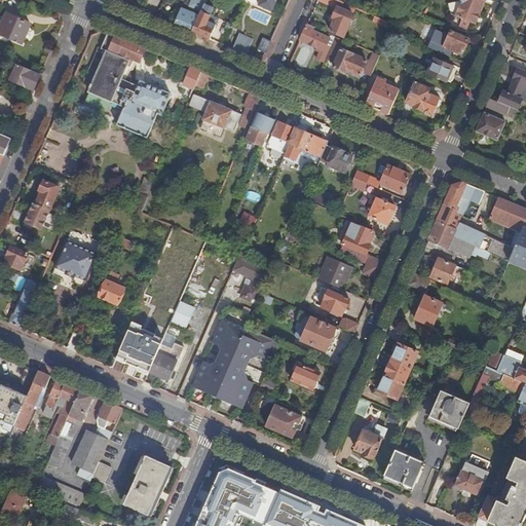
[(205,0),(197,0),(192,12),(182,8),(175,25),(192,32),(201,11),(205,0)]
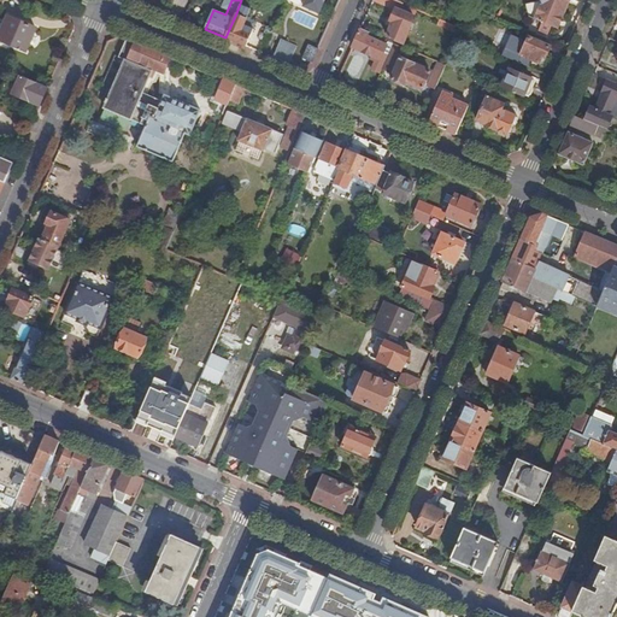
[(319,13),(325,0),(307,0),(305,7),(319,13)]
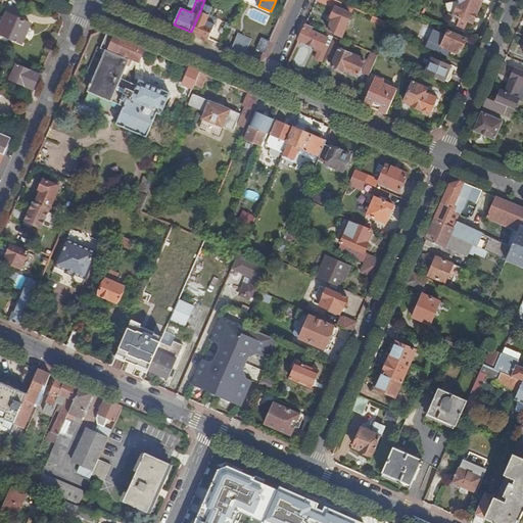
[(342,3),(334,0),(317,0),(317,1),(335,9),(332,17),(334,18),(329,32),(342,37),(353,12),(349,11),(348,13),(340,10),(342,3)]
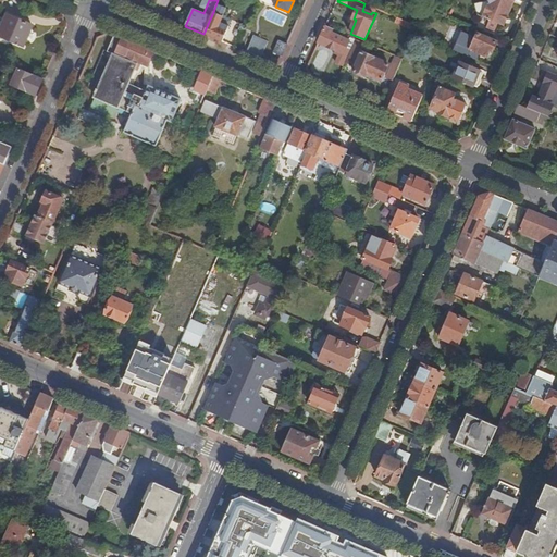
[(510,12),(515,0),(490,0),(489,3),(486,2),(481,3),(508,14),(509,12),(510,12)]
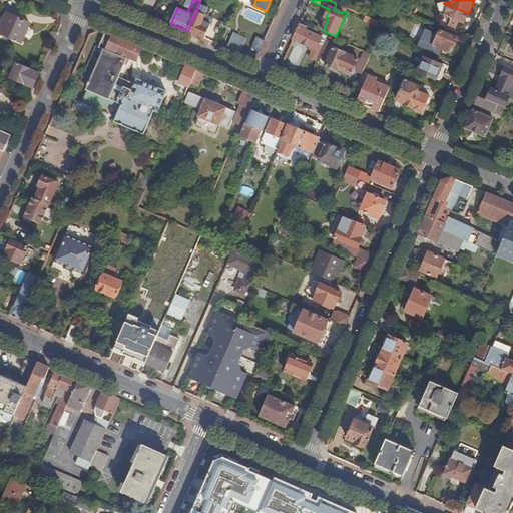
[(464,24),(468,13),(443,3),(439,4),(440,14),(464,24)]
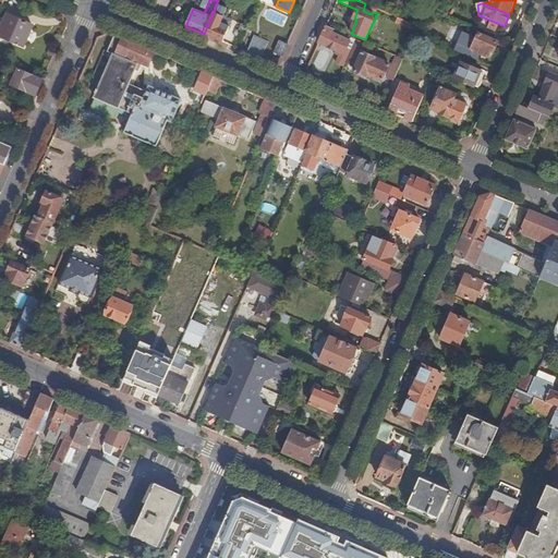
[(223,16),(214,12),(204,34),(223,41),(228,31),(219,27),(223,16)]
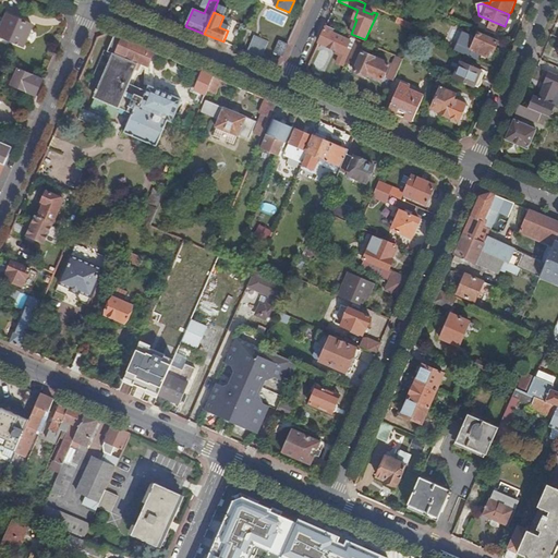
[(33,25),(8,14),(0,33),(0,38),(2,40),(3,37),(24,46),(33,25)]
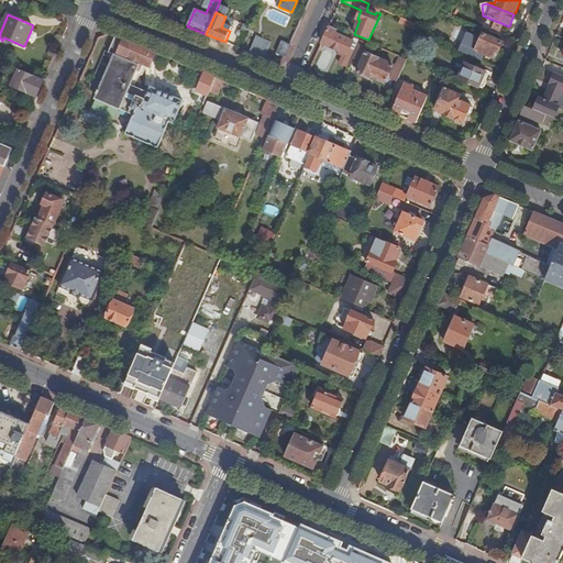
[(350,64),(361,40),(355,37),(354,41),(337,33),(328,30),(322,43),(340,51),(339,54),(343,56),(340,63),(349,67),(350,64)]
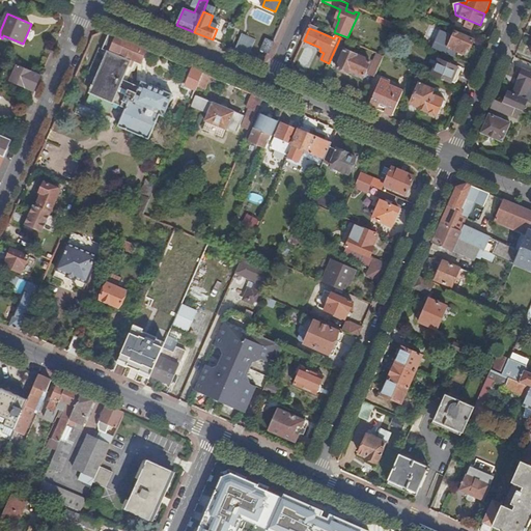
[(474,40),(455,32),(449,48),(465,54),(468,49),(470,50),(474,40)]
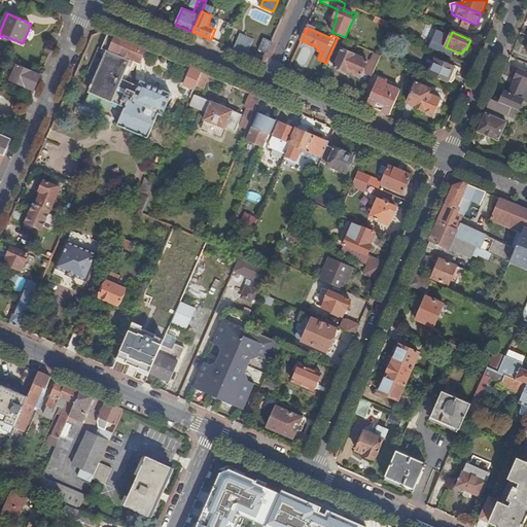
[(146,49),(109,33),(102,49),(107,50),(93,84),(92,83),(90,88),(91,89),(90,93),(125,108),(117,126),(147,138),(159,113),(162,115),(171,94),(141,81),(138,86),(123,79),(126,74),(129,66),(131,67),(134,60),(141,63),(146,49)]
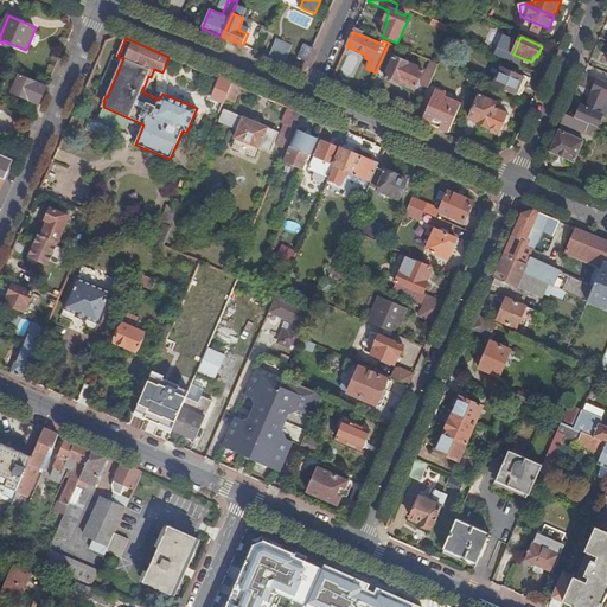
[(280,62),(286,64),(294,45),(279,38),(270,57),(280,62)]
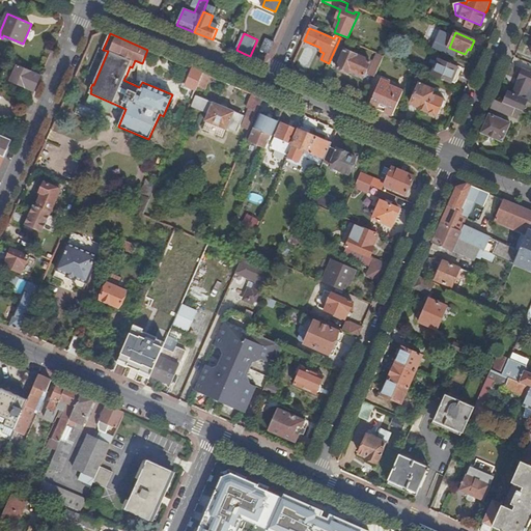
[(346,50),(350,42),(340,37),(330,60),(339,64),(338,68),(348,74),(351,71),(364,77),(371,61),(346,50)]
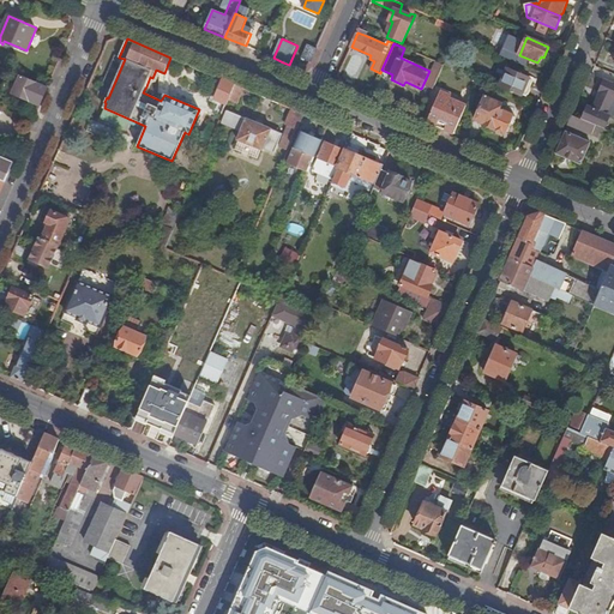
[(312,62),(318,48),(308,44),(302,58),(312,62)]
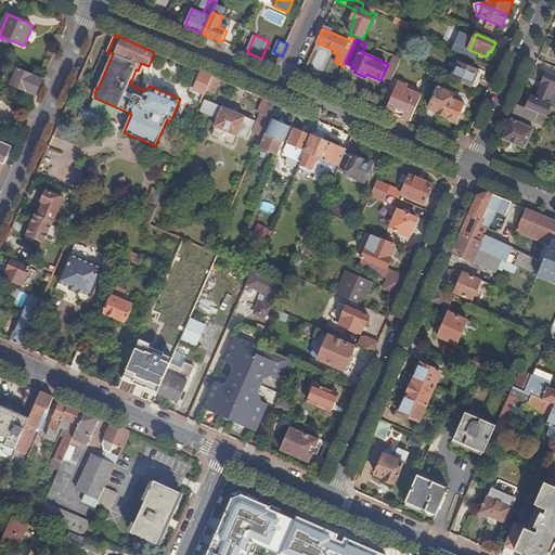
[(392,80),(402,60),(395,56),(386,77),(392,80)]
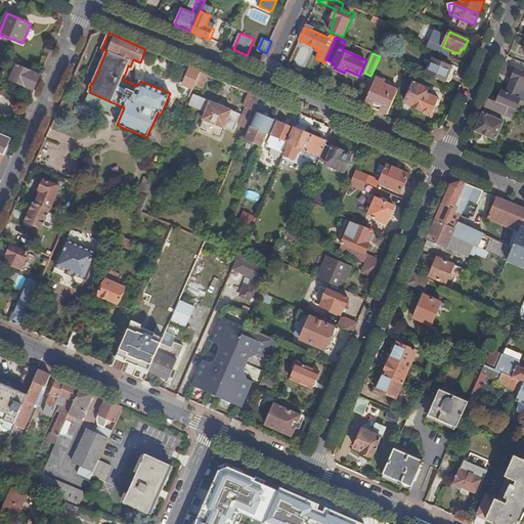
[(452,67),(433,59),(427,74),(446,81),(446,80),(449,82),(452,75),(450,73),(452,67)]
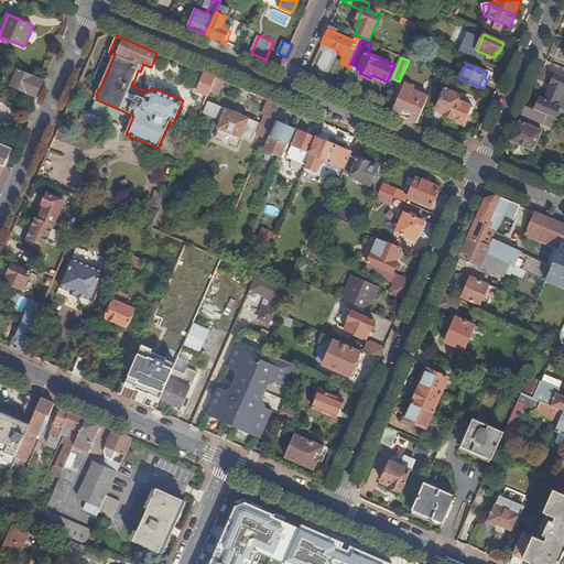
[(38,94),(44,79),(19,69),(14,79),(28,85),(23,94),(35,99),(38,94)]
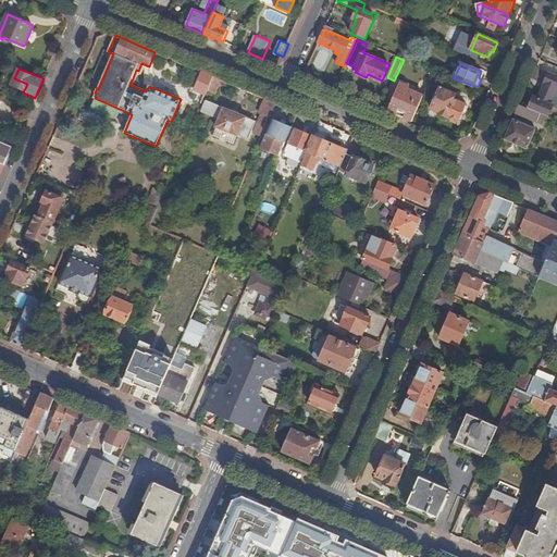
[(213,76),(202,72),(195,89),(206,95),(207,91),(213,76)]
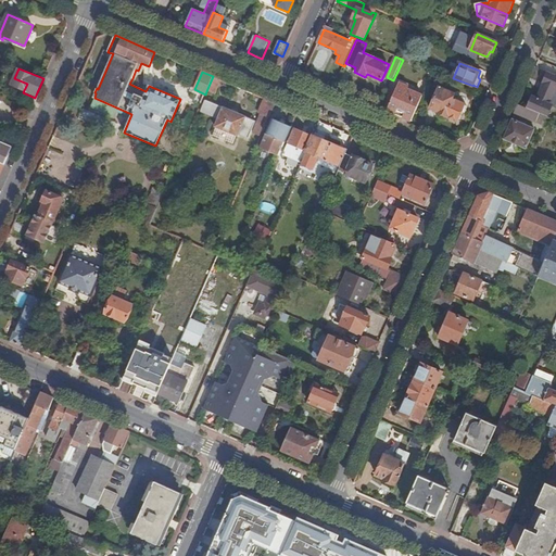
[(532,97),(527,109),(547,116),(552,104),(548,103),(555,85),(555,76),(547,73),(543,83),(544,83),(536,99),(532,97)]
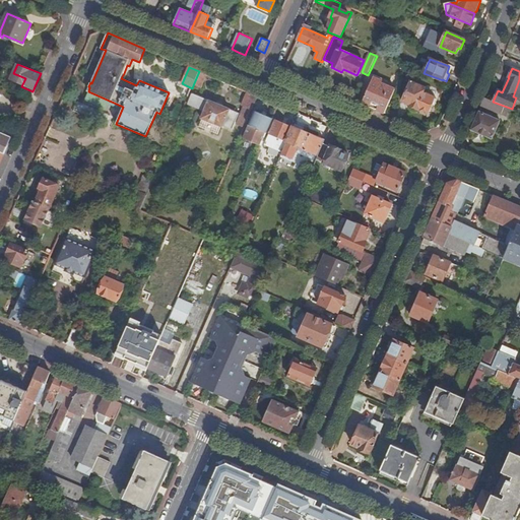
[(308,81),(312,83),(318,71),(313,69),(308,81)]
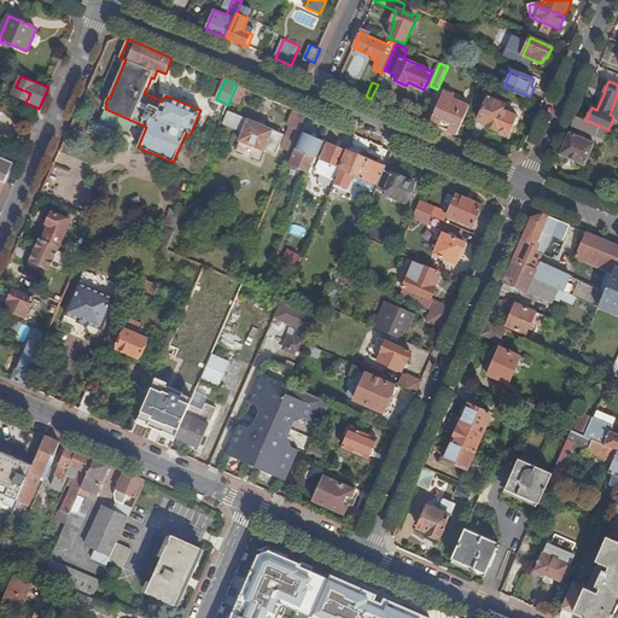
[(423,93),(424,89),(408,82),(406,86),(423,93)]
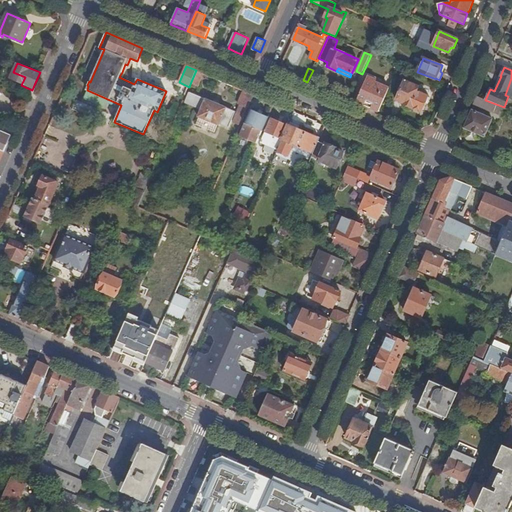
[(204,74),(196,70),(190,84),(198,87),(204,74)]
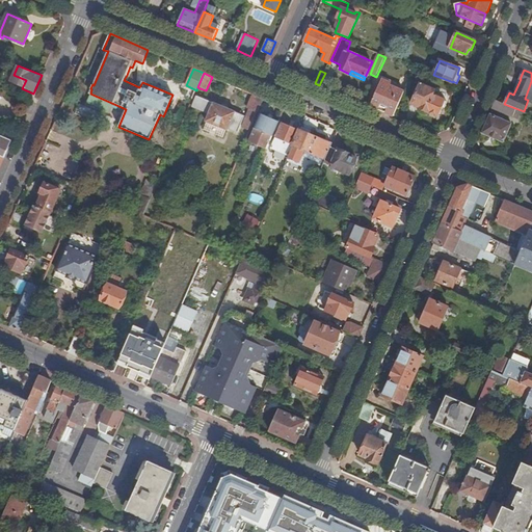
[(377,109),(394,116),(404,91),(390,85),(391,83),(382,80),(378,87),(376,88),(374,94),(375,96),(370,106),(377,109)]
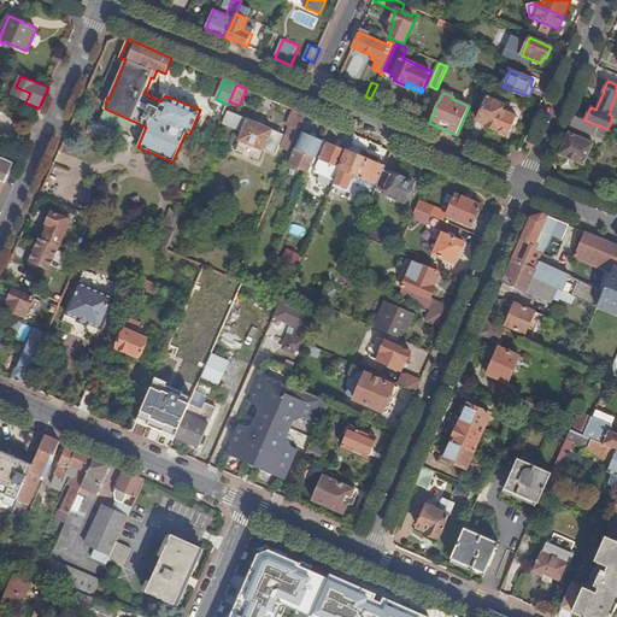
[(505,105),(488,98),(477,121),(487,124),(487,125),(498,130),(498,129),(507,134),(516,116),(503,111),(505,105)]
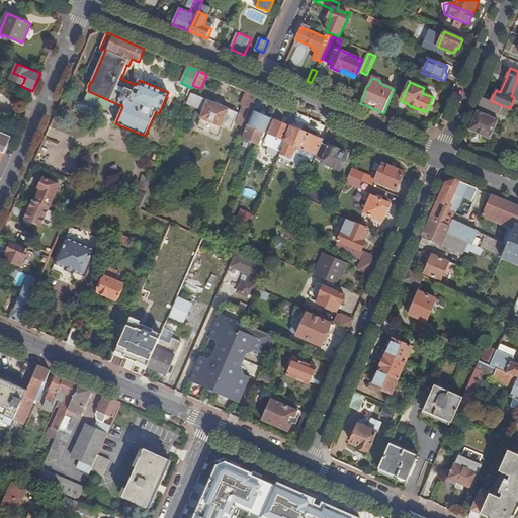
[(257,96),(247,92),(242,105),(244,106),(237,124),(244,127),(257,96)]
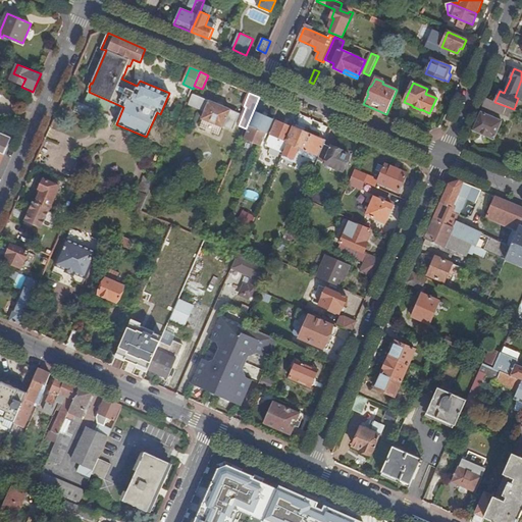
[(205,111),(201,119),(223,127),(224,126),(233,129),(240,113),(193,95),(189,104),(205,111)]
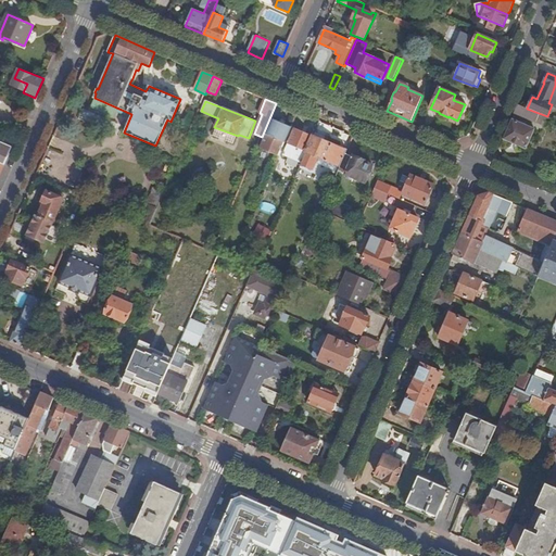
[(527,109),(518,104),(515,113),(535,122),(536,121),(544,124),(547,116),(527,109)]
